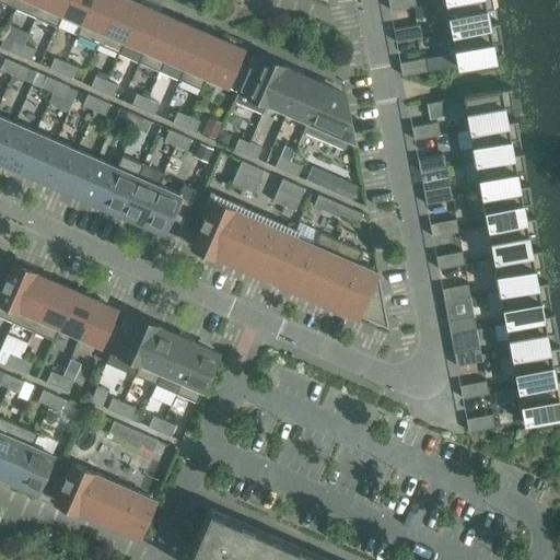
[(19,0),(15,9),(36,18),(43,0),(19,0)]
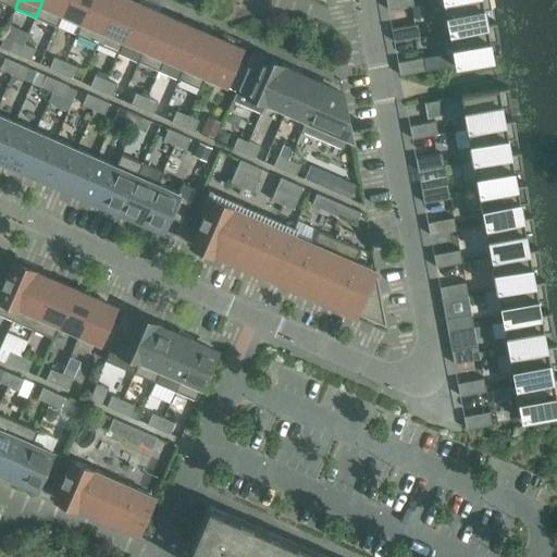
[(58,26),(62,14),(67,0),(42,0),(36,17),(58,26)]
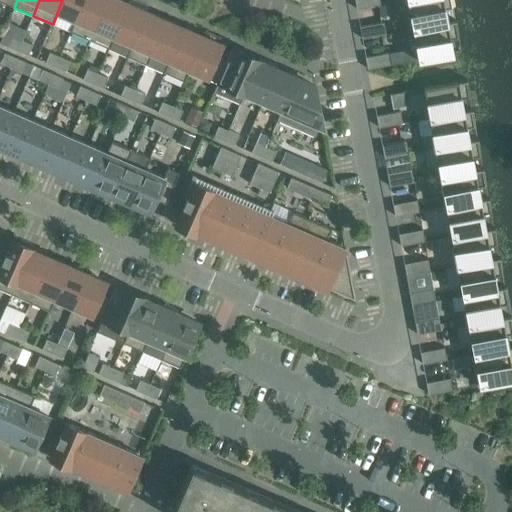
[(57,13),(74,21),(75,21),(84,0),(62,0),(57,13)]
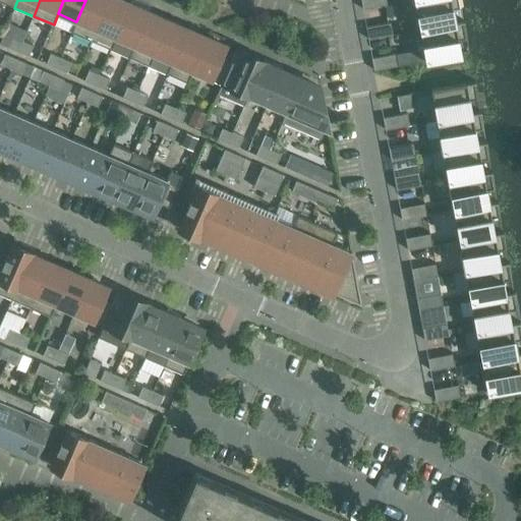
[(75,21),(70,33),(91,41),(108,0),(85,0),(76,21),(75,21)]
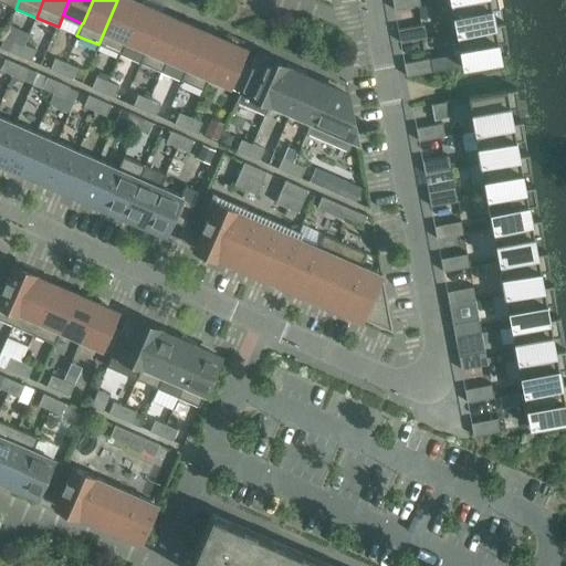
[(128,0),(117,0),(98,44),(119,53),(140,4),(128,0)]
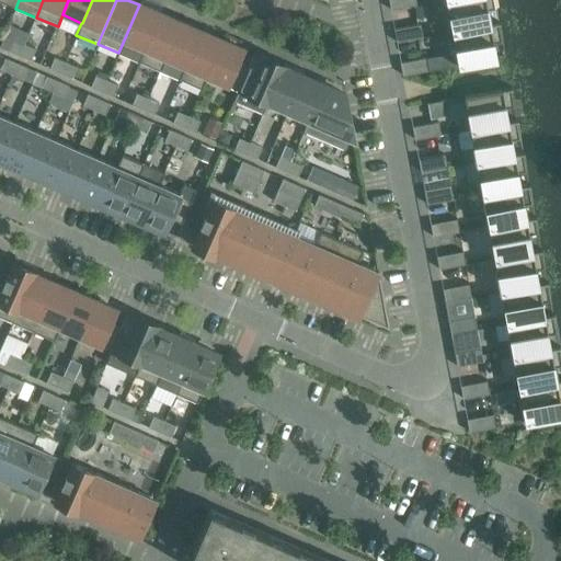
[(415,0),(388,0),(391,10),(416,6),(415,0)]
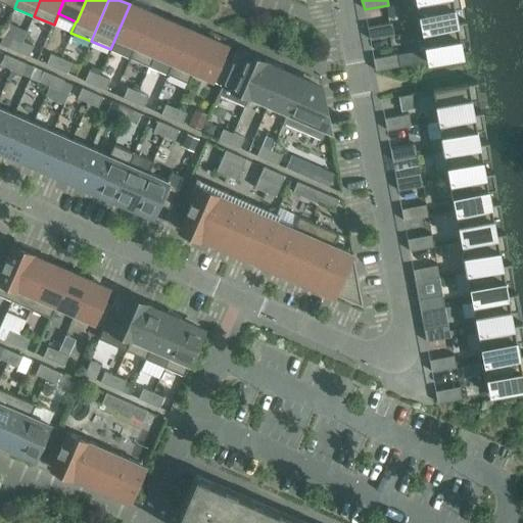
[(416,0),(422,30),(457,24),(457,22),(454,9),(461,8),(459,0),(416,0)]
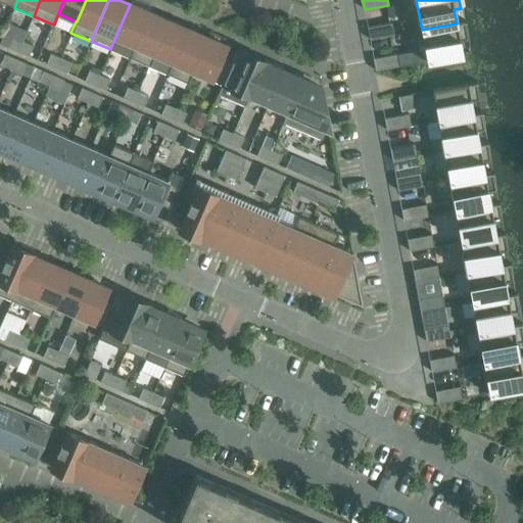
[(130,4),(110,49),(130,58),(149,13),(130,4)]
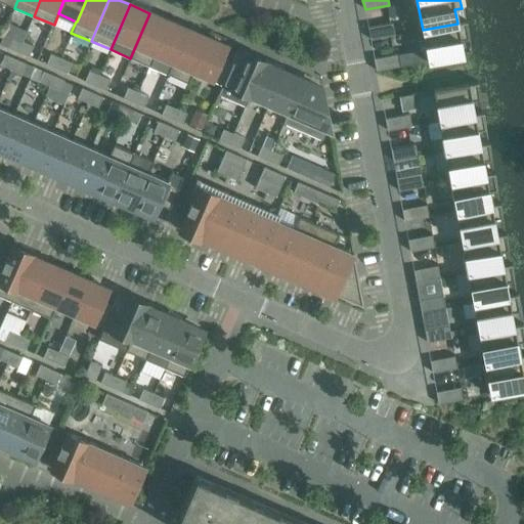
[(150,67),(155,55),(154,55),(169,22),(149,13),(130,58),(150,67)]
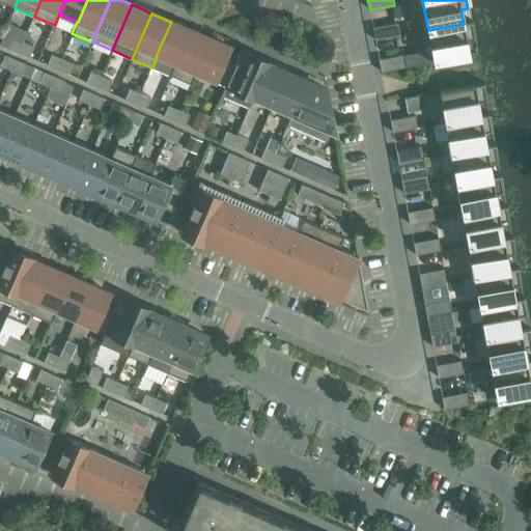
[(157,56),(174,64),(175,64),(190,30),(171,22),(156,56),(157,56)]
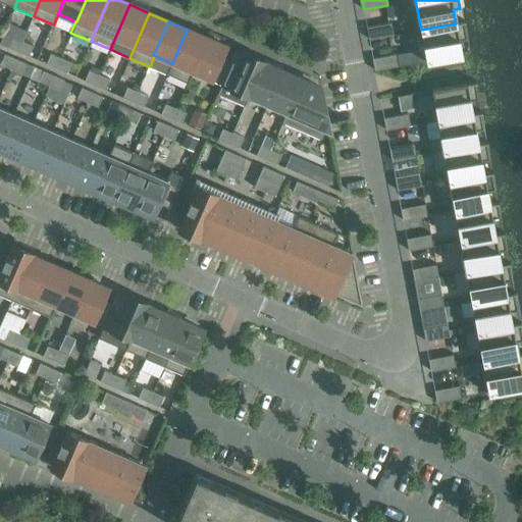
[(465,22),(465,21),(456,22),(456,23),(421,30),(424,49),(373,59),(375,70),(462,54),(459,40),(466,38),(463,22),(465,22)]
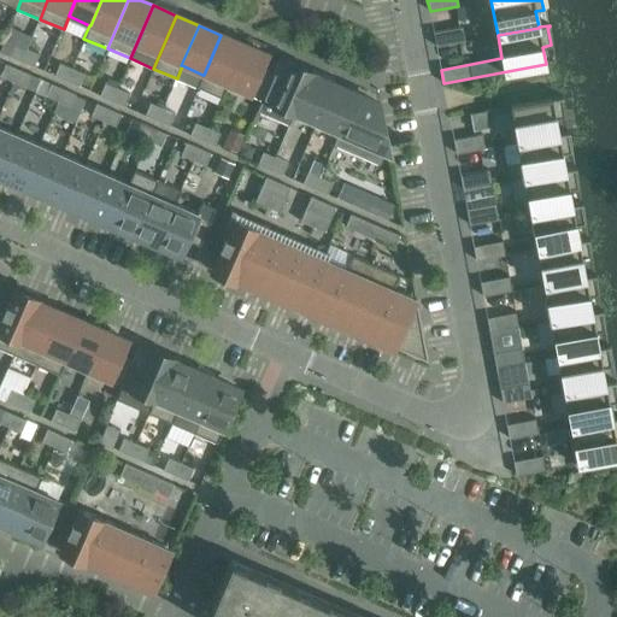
[(462,28),(434,33),(436,47),(465,42),(462,28)]
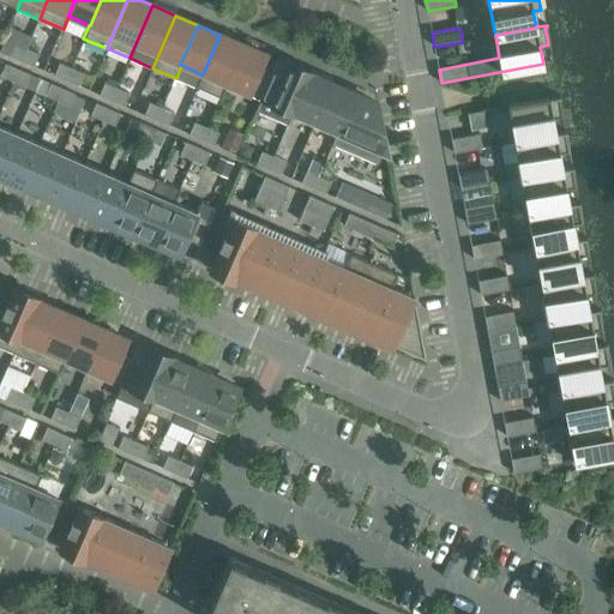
[(221,98),(227,84),(226,84),(242,44),(220,35),(203,74),(202,74),(196,88),(221,98)]
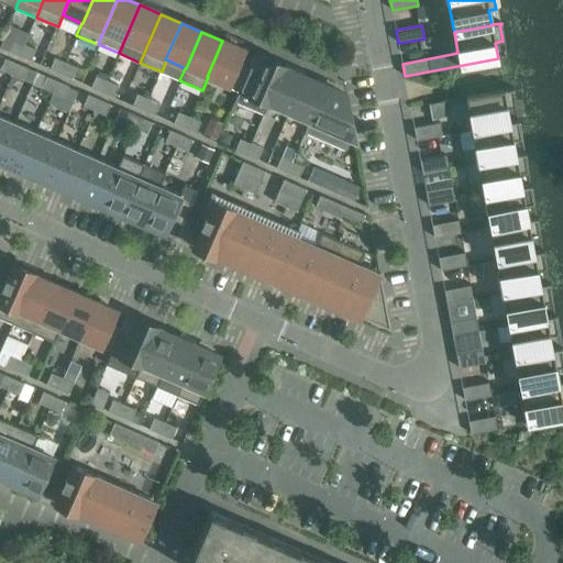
[(13,40),(9,51),(20,55),(24,44),(13,40)]
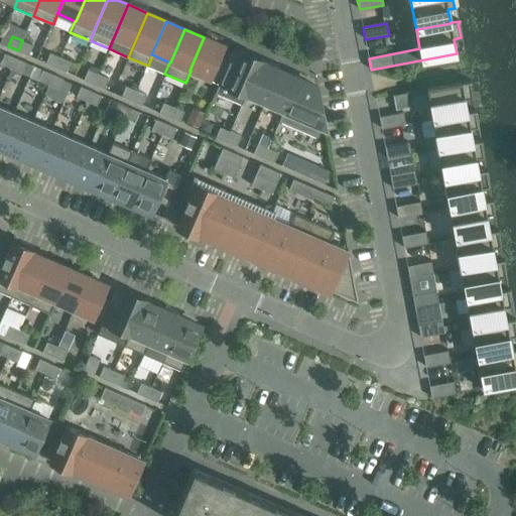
[(229,61),(228,61),(219,57),(224,46),(204,37),(189,71),(190,71),(219,84),(229,61)]
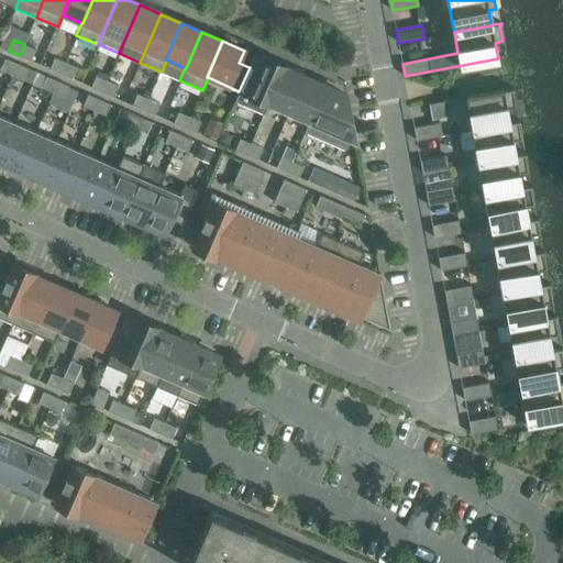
[(31,61),(36,50),(24,44),(20,55),(31,61)]
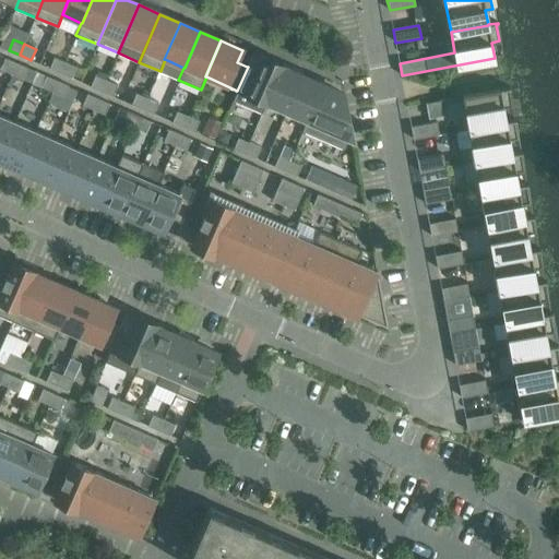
[(55,57),(49,68),(60,73),(66,61),(55,57)]
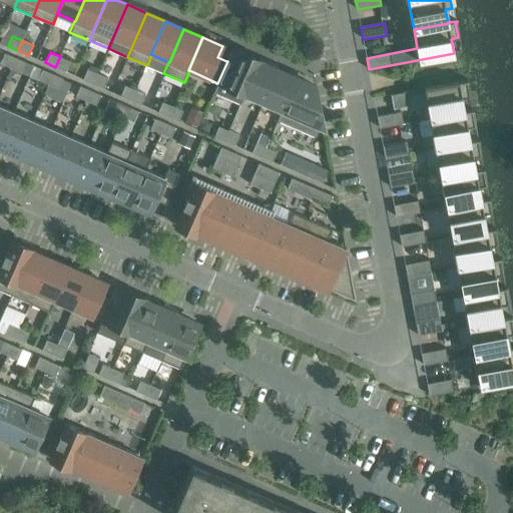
[(5,53),(0,63),(10,68),(15,58),(5,53)]
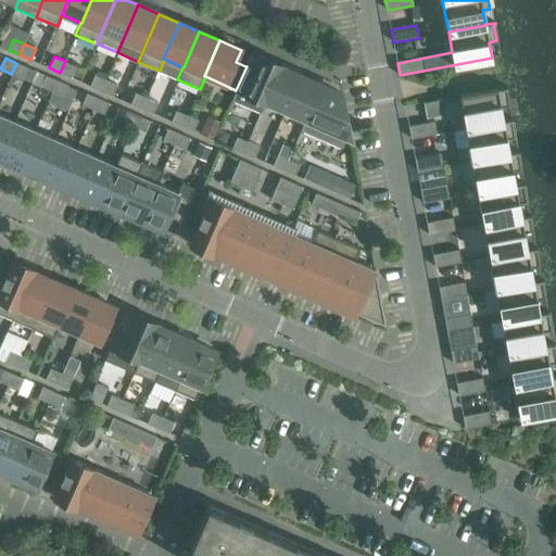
[(260,58),(257,62),(249,58),(245,66),(247,66),(236,90),(239,91),(235,101),(261,113),(265,103),(280,67),(260,58)]
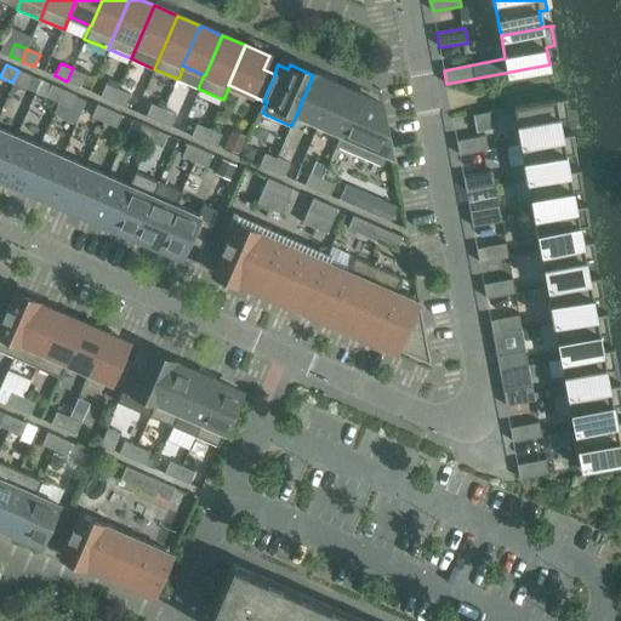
[(80,86),(85,74),(73,68),(67,81),(80,86)]
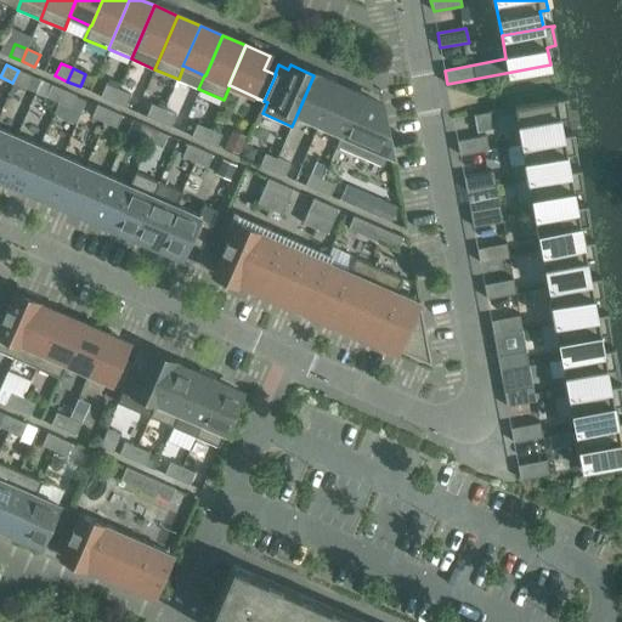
[(24,88),(30,75),(18,71),(12,83),(24,88)]
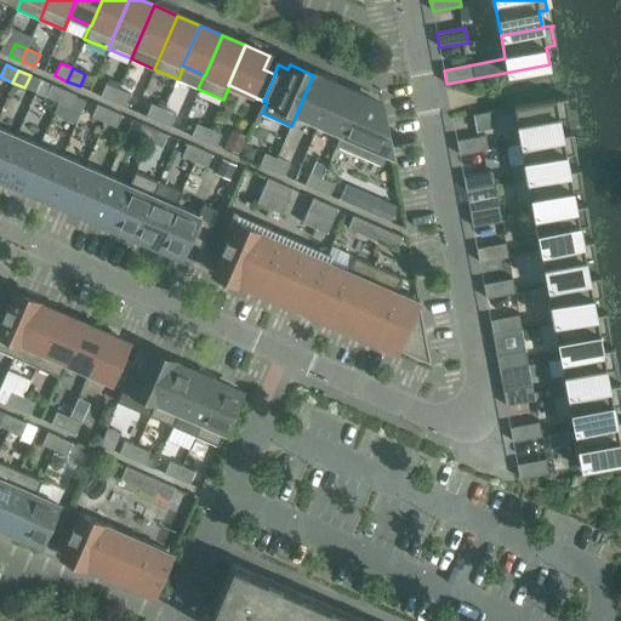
[(313,75),(296,115),(319,125),(336,85),(313,75)]
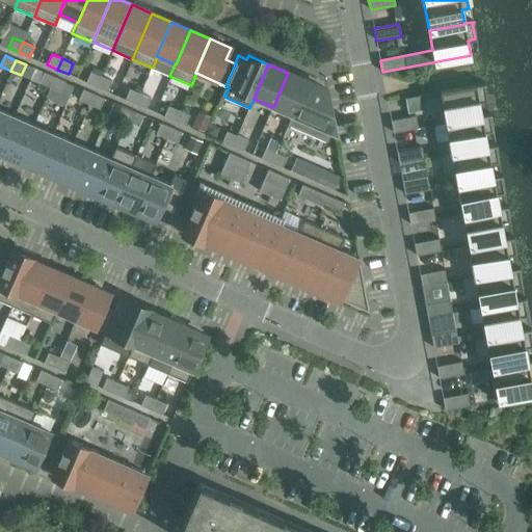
[(44,72),(40,83),(50,87),(54,77),(44,72)]
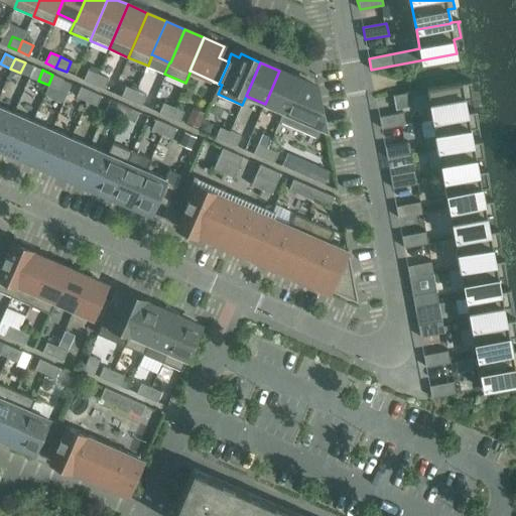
[(88,70),(84,80),(94,84),(99,74),(88,70)]
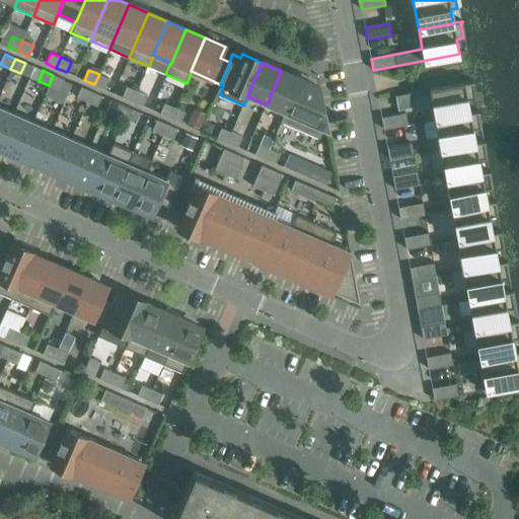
[(281,71),(267,104),(285,113),(300,79),(281,71)]
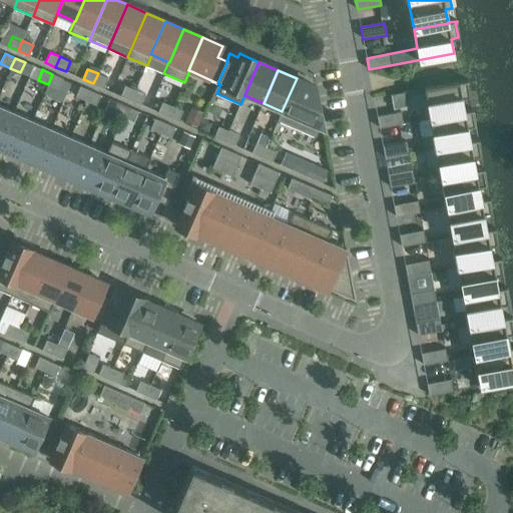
[(103,88),(108,77),(98,73),(93,83),(103,88)]
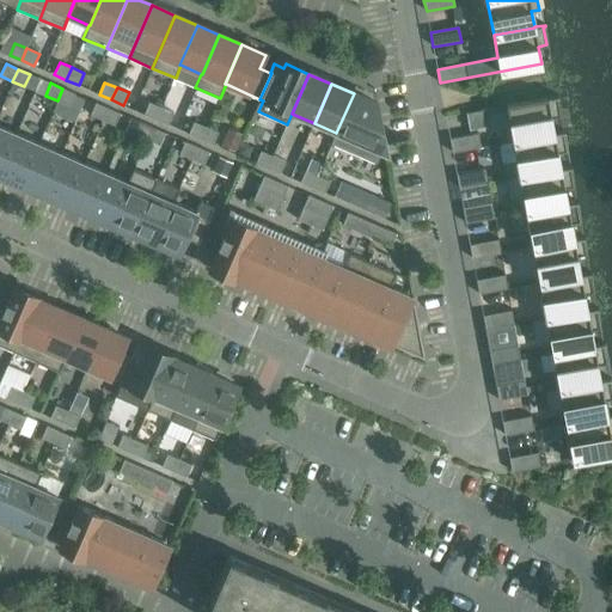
[(69,106),(74,93),(62,89),(57,101),(69,106)]
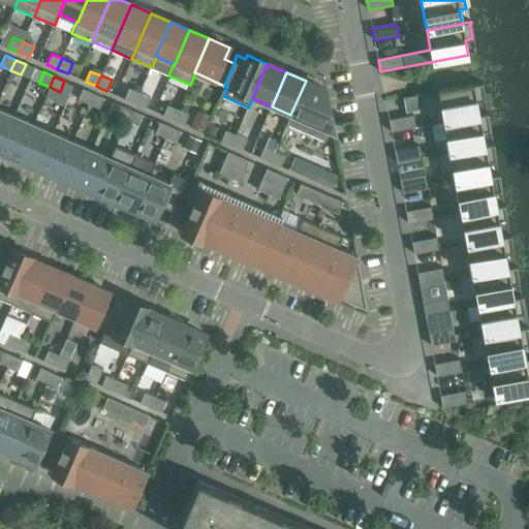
[(334,132),(330,112),(318,107),(325,89),(306,81),(290,115),(287,124),(327,141),(331,131),(334,132)]
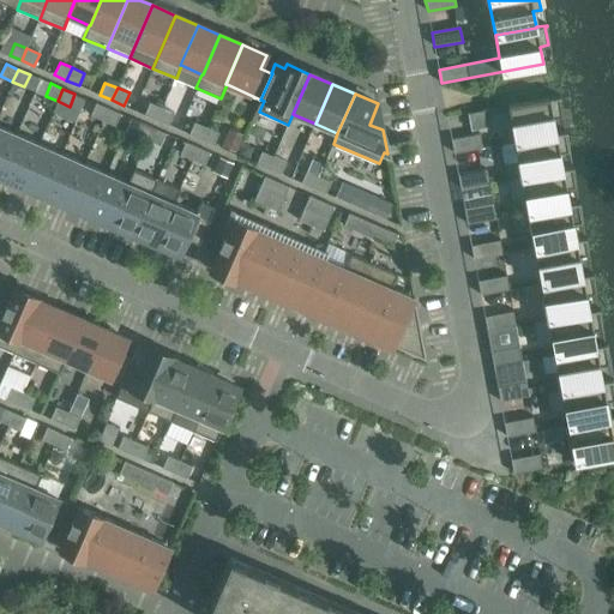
[(560,97),(560,96),(548,98),(507,106),(515,142),(557,134),(557,133),(553,118),(561,116),(558,98),(560,97)]
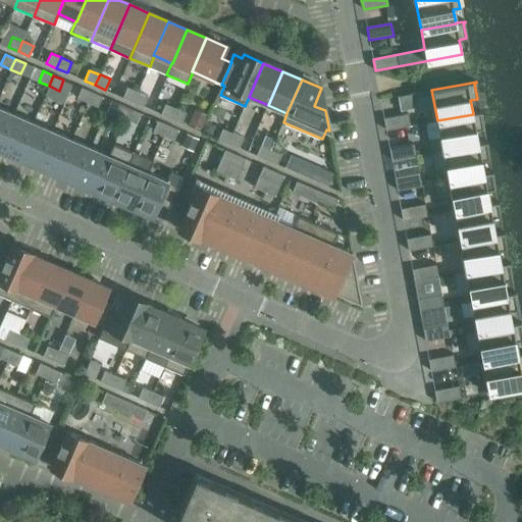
[(127,87),(122,97),(133,102),(138,91),(127,87)]
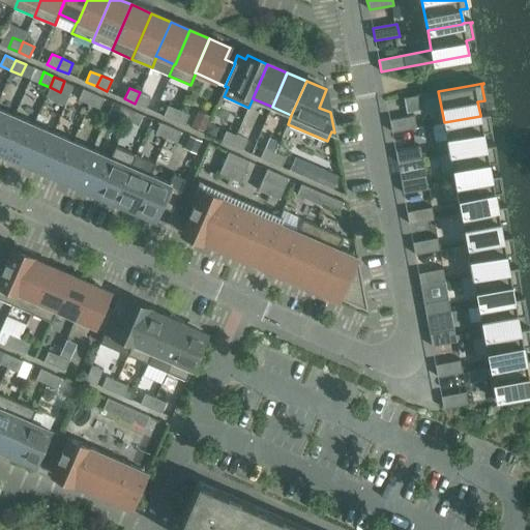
[(83,89),(78,99),(88,104),(93,93),(83,89)]
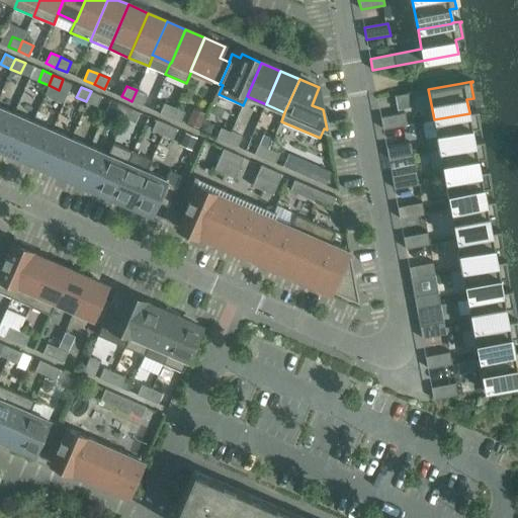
[(143,105),(147,95),(137,90),(132,101),(143,105)]
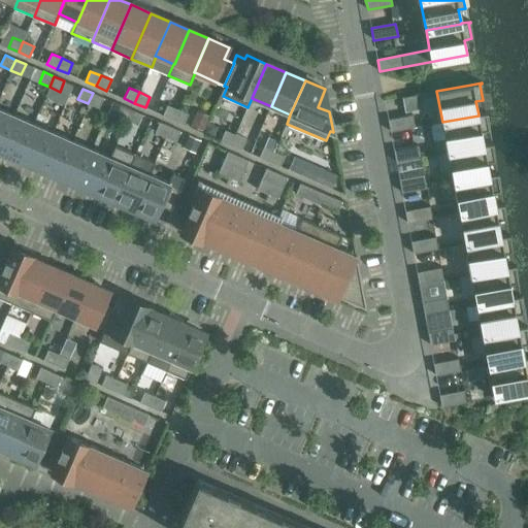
[(99,108),(103,98),(93,93),(88,103),(99,108)]
